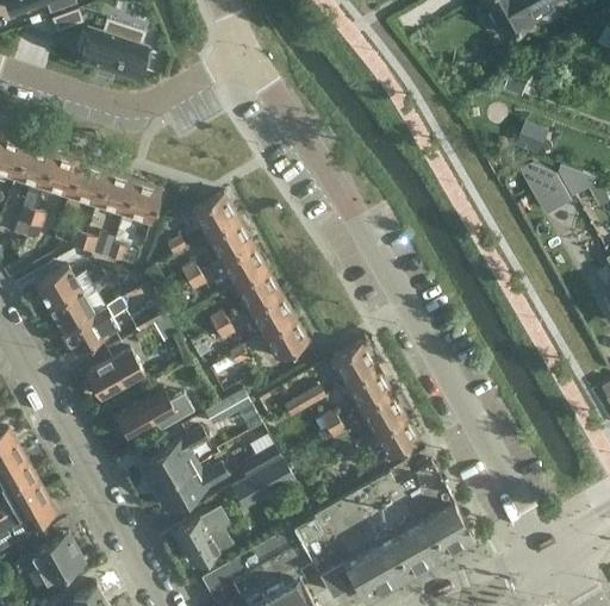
[(7,0),(12,12),(44,0),(50,13),(76,2),(75,0),(7,0)]
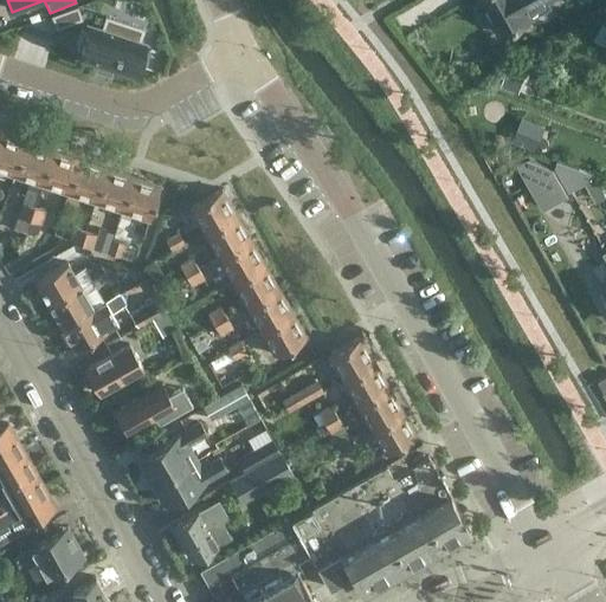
[(482,0),(503,38),(552,11),(548,5),(556,0),(482,0)]
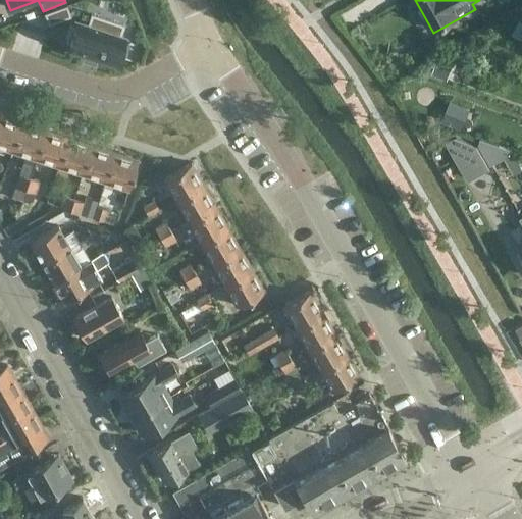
[(48,27),(70,18),(66,7),(44,15),(48,27)]
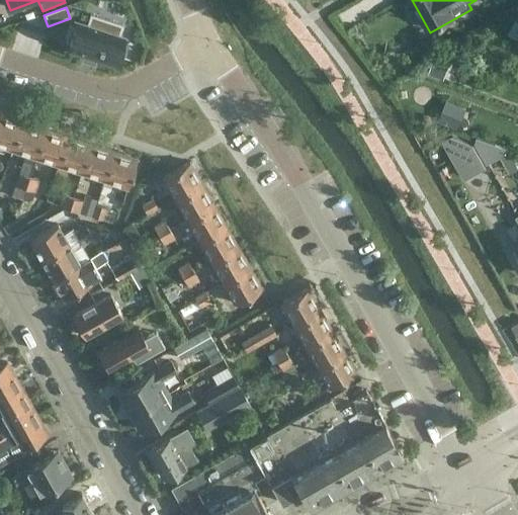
[(119,37),(122,27),(90,16),(87,27),(75,23),(73,30),(70,29),(66,41),(69,43),(66,50),(82,55),(81,58),(93,62),(94,59),(114,66),(123,38),(119,37)]
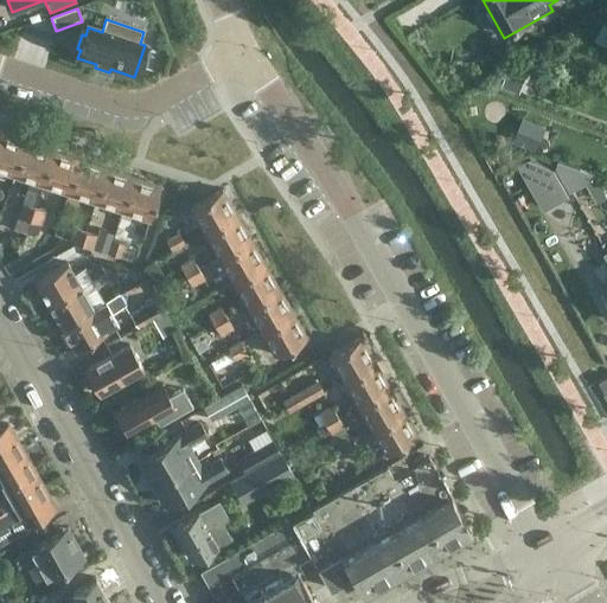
[(510,70),(503,90),(519,96),(528,76),(510,70)]
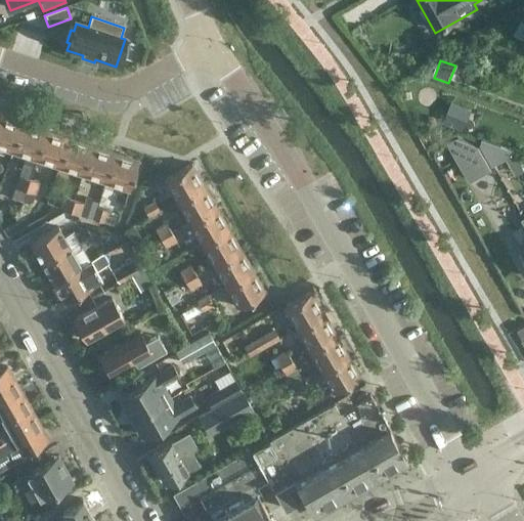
[(451,104),(444,125),(459,131),(467,111),(451,104)]
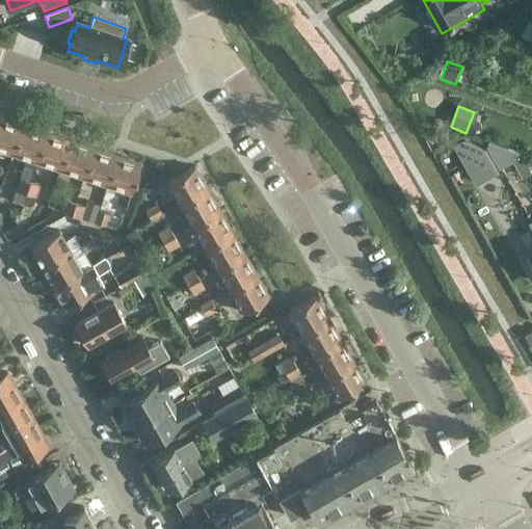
[(0,154),(12,158),(23,126),(0,117),(0,154)]
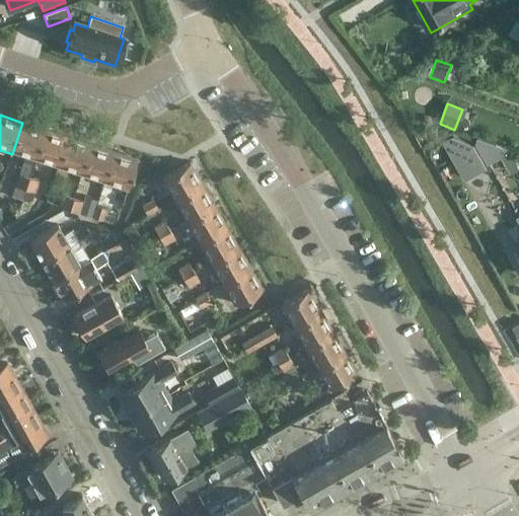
[(24,158),(19,175),(15,189),(19,190),(25,192),(29,178),(35,162),(46,131),(22,123),(12,154),(24,158)]
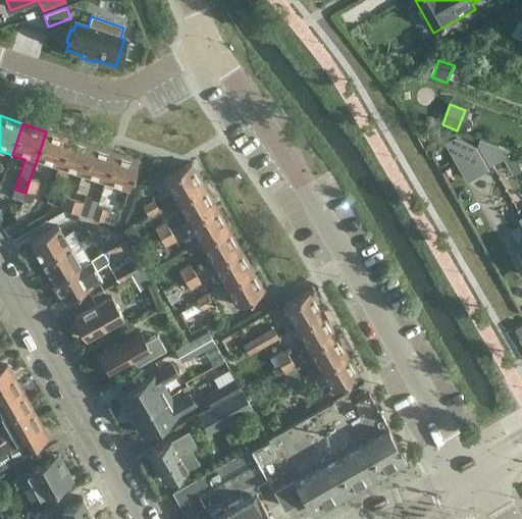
[(46,132),(36,163),(25,193),(36,196),(45,166),(58,170),(68,139),(46,132)]
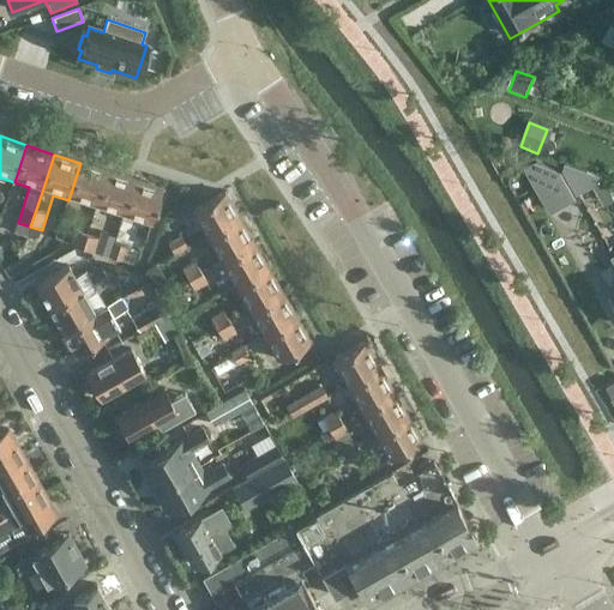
[(80,163),(68,200),(96,209),(108,173),(80,163)]
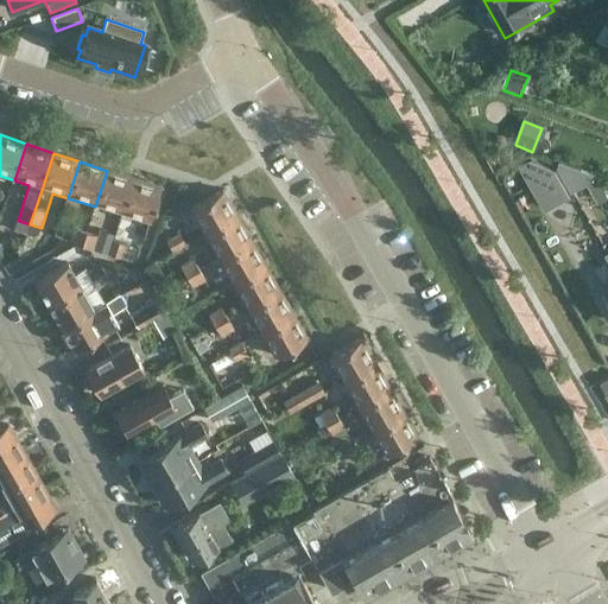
[(567,198),(551,171),(531,164),(521,169),(545,210),(567,198)]
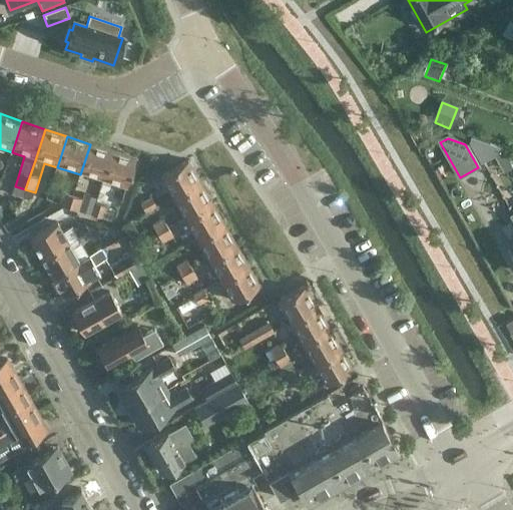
[(472,138),(471,141),(482,161),(495,154),(490,144),(472,138)]
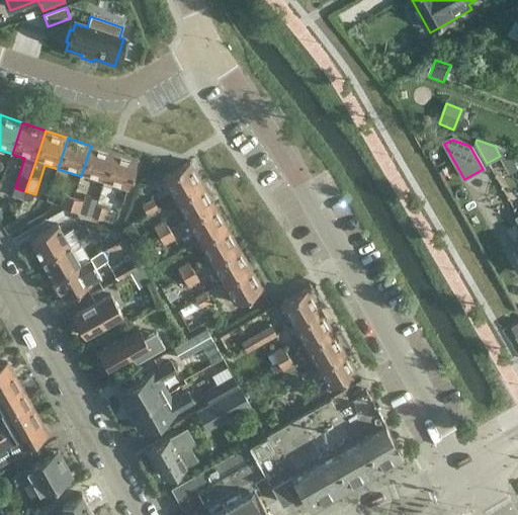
[(91,146),(81,176),(104,184),(114,153),(91,146)]
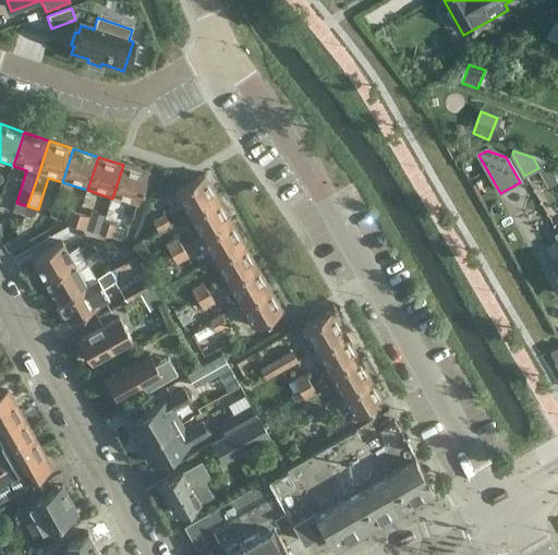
[(123,165),(112,198),(137,206),(148,173),(123,165)]
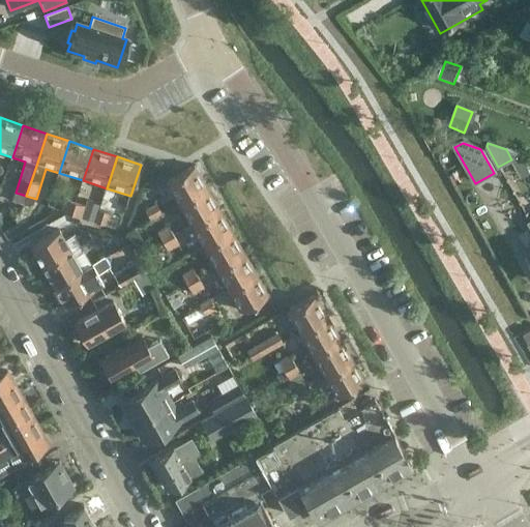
[(206,189),(194,168),(167,183),(179,205),(206,189)]
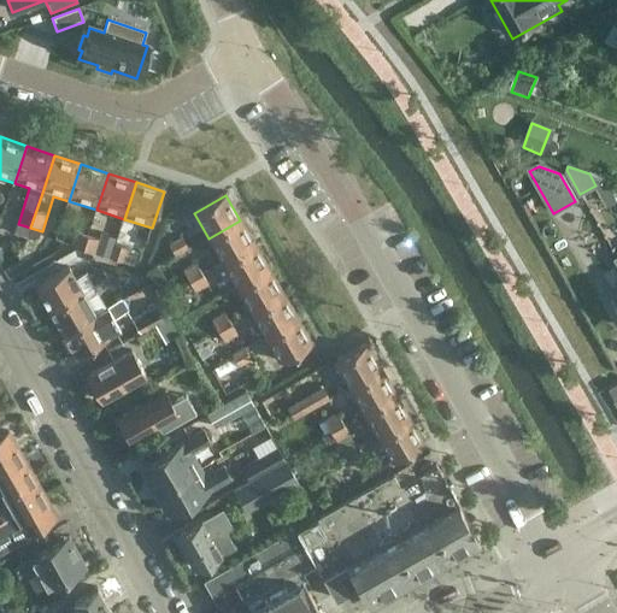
[(254,246),(240,220),(209,239),(223,264),(254,246)]
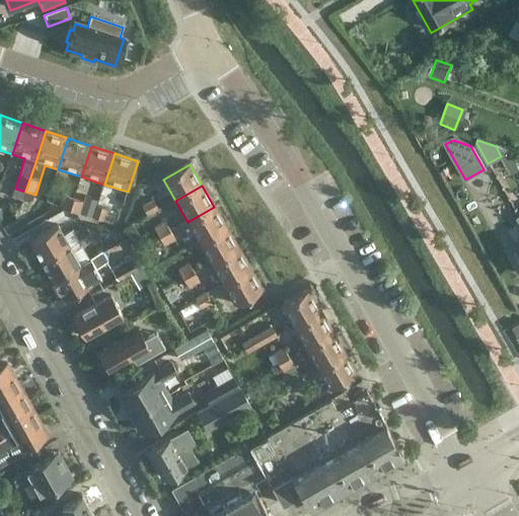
[(15,188),(11,199),(21,202),(25,192),(19,190),(15,189),(15,188)]
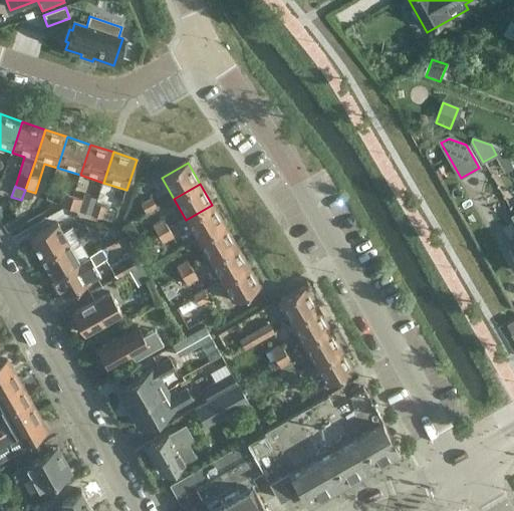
[(62,194),(58,207),(69,210),(73,198),(62,194)]
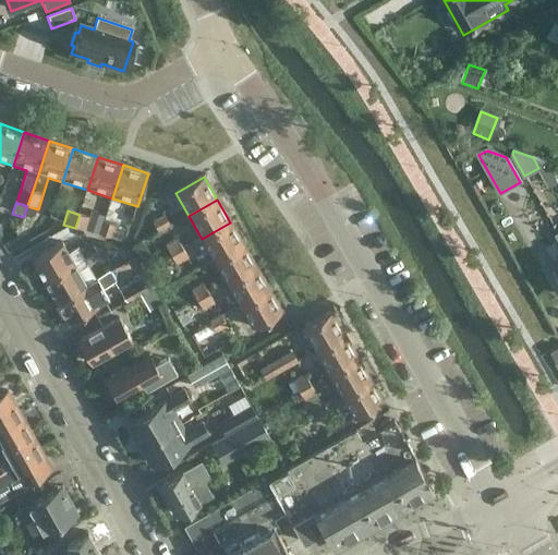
[(75,228),(86,232),(91,218),(80,215),(75,228)]
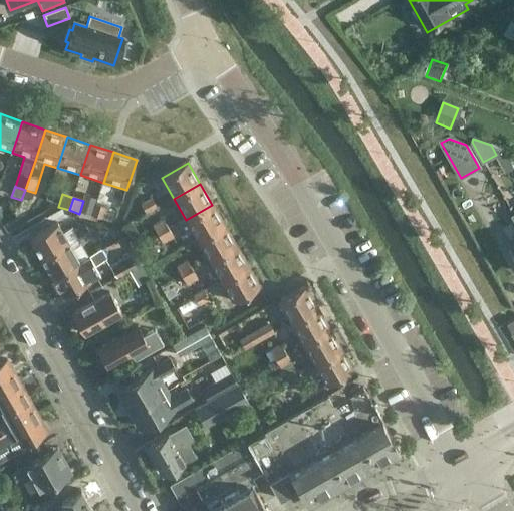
[(140,206),(141,207),(146,216),(157,210),(151,200),(140,206)]
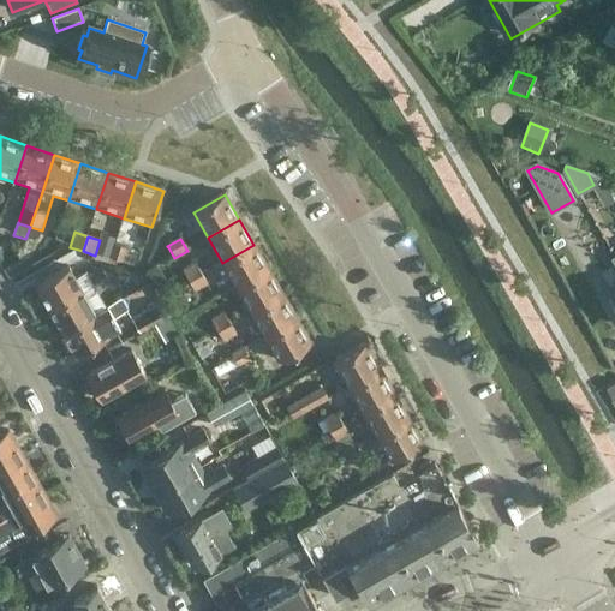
[(108,259),(123,264),(127,250),(113,245),(108,259)]
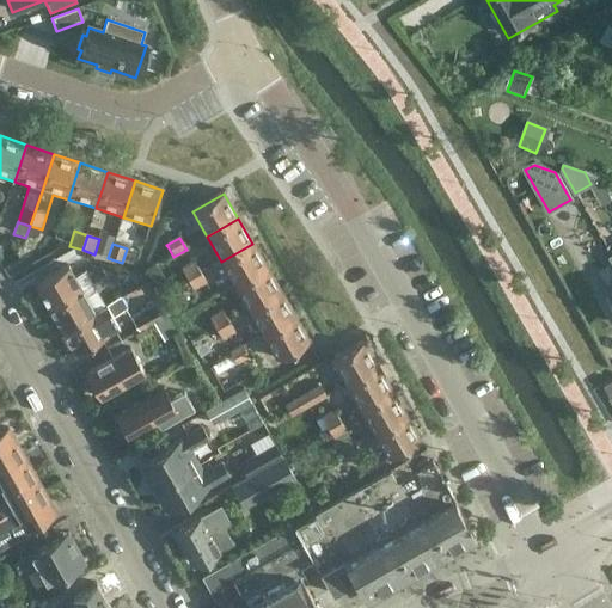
[(267,269),(252,244),(221,262),(236,287),(267,269)]
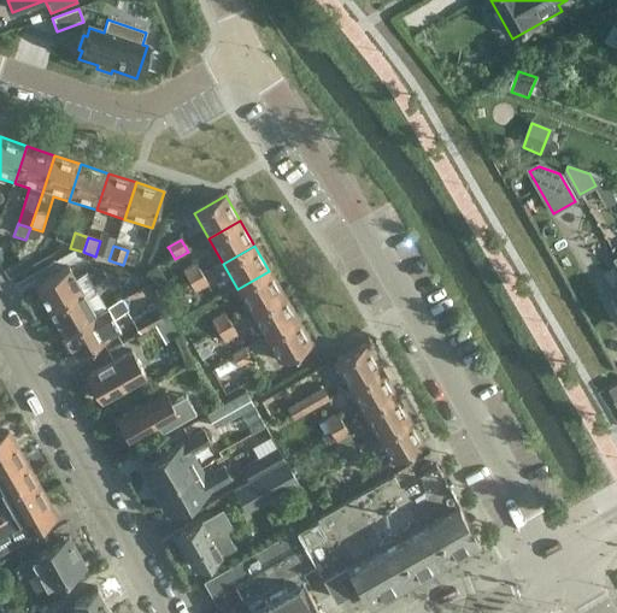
[(183,272),(189,283),(201,276),(195,265),(183,272)]
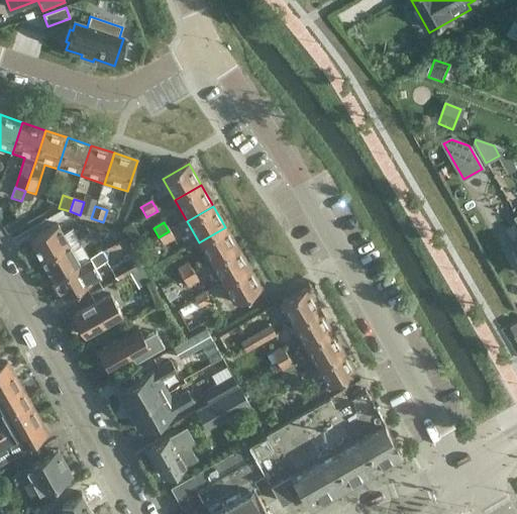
[(65,236),(59,226),(29,242),(40,263),(70,245),(78,239),(89,233),(86,225),(65,236)]
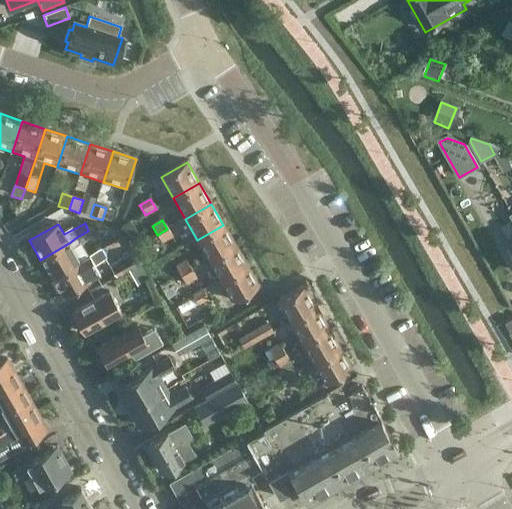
[(235,245),(223,225),(197,240),(209,260),(235,245)]
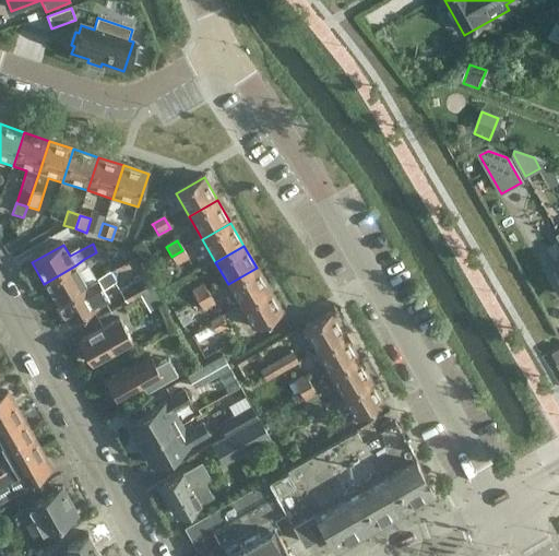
[(189,260),(182,250),(171,257),(177,267),(189,260)]
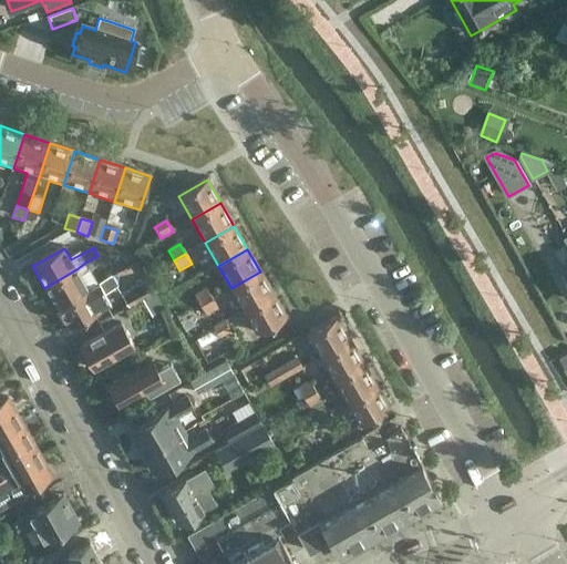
[(85,263),(76,269),(44,288),(57,308),(89,290),(81,277),(102,265),(98,256),(85,263)]
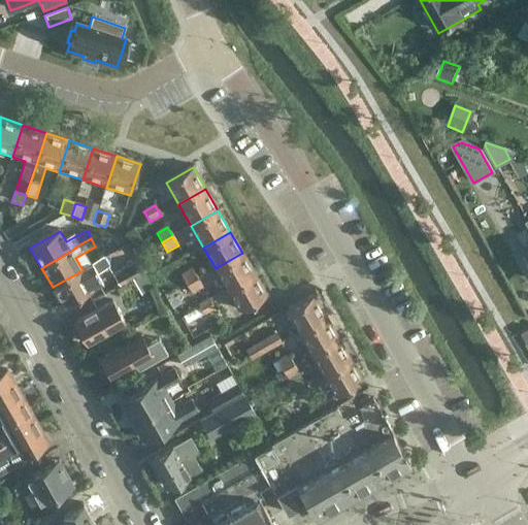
[(255,274),(242,253),(216,268),(228,290),(255,274)]
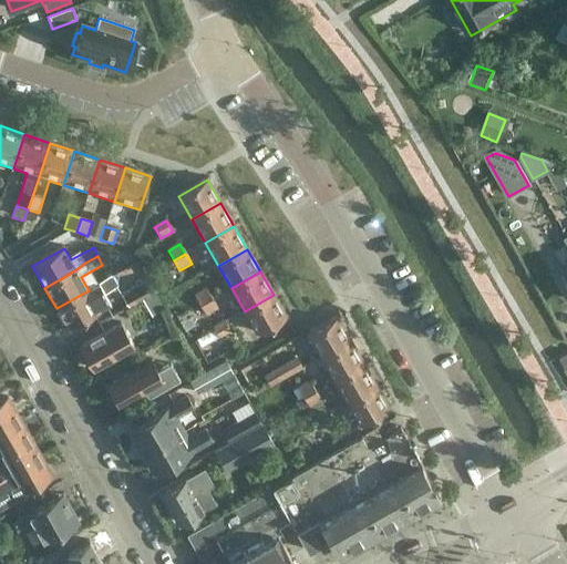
[(114,276),(89,290),(57,308),(69,330),(116,303),(111,293),(120,287),(114,276)]
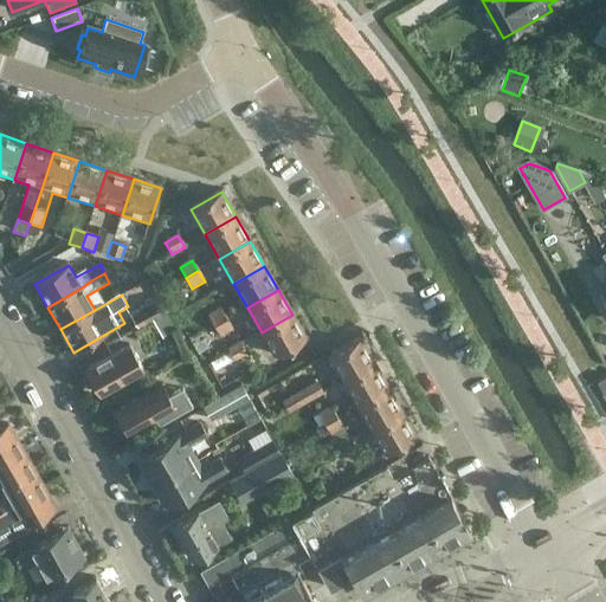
[(159,301),(130,317),(137,329),(166,314),(159,301)]
